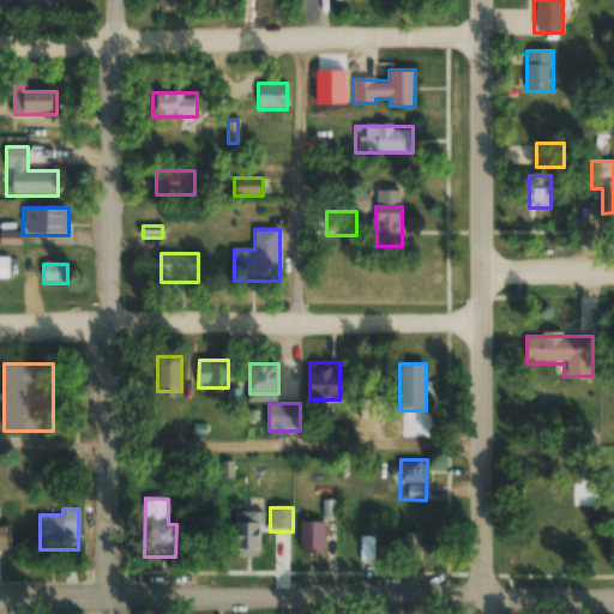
[(236,549),(263,549),(263,512),(236,512),(236,549)]
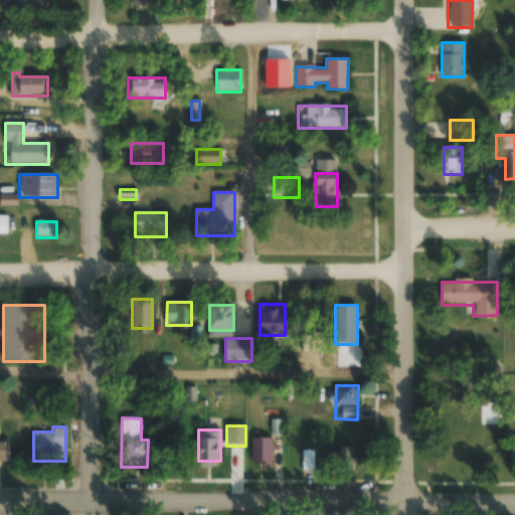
[(251,465),(272,465),(272,438),(251,438),(251,465)]
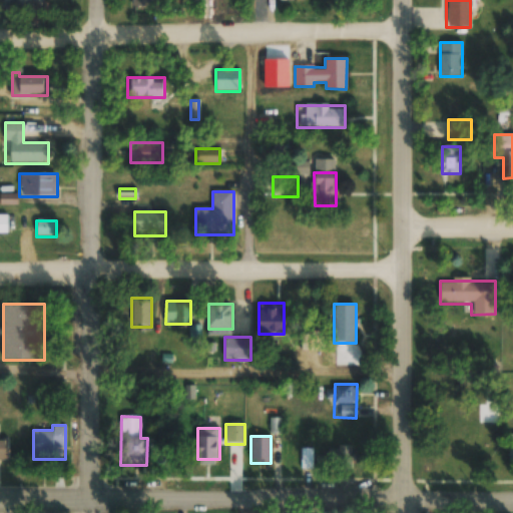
[(0,459),(8,460),(8,438),(0,438),(0,459)]
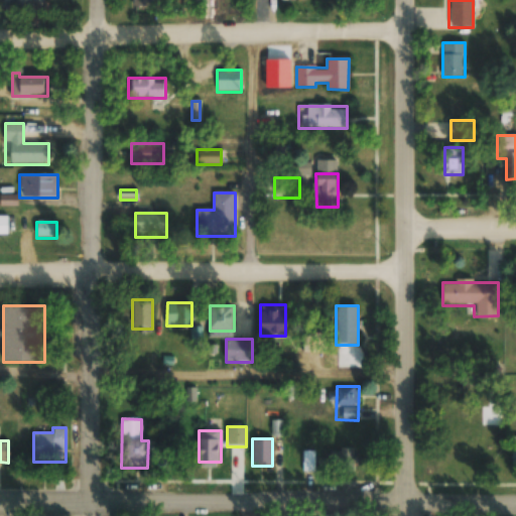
[(330,448),(330,471),(355,471),(355,448),(330,448)]
